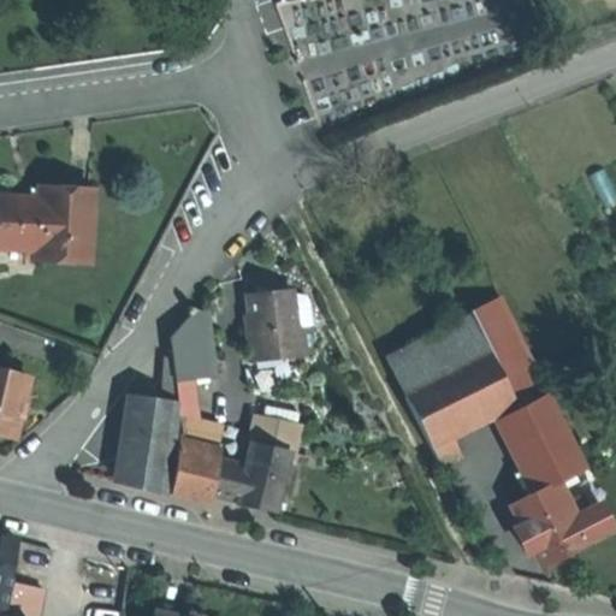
[(96,190),(46,187),(45,199),(35,199),(0,196),(0,249),(36,252),(36,259),(92,262),(96,190)]
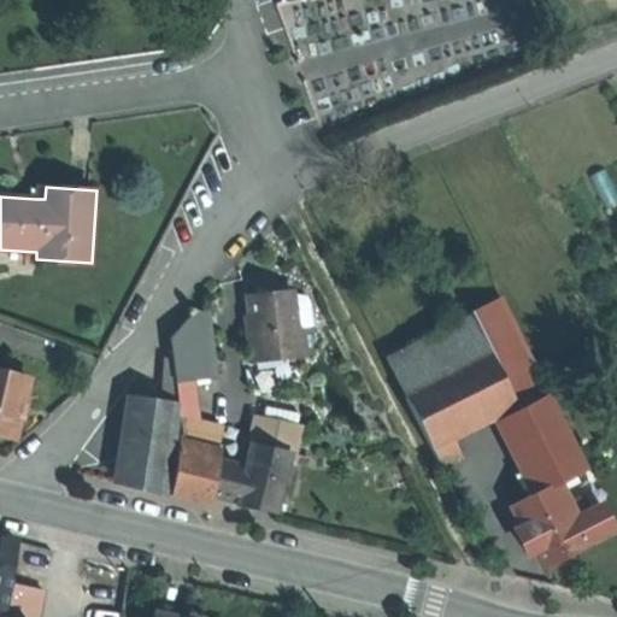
[(45,199),(46,187),(40,187),(35,187),(35,199),(45,199)]
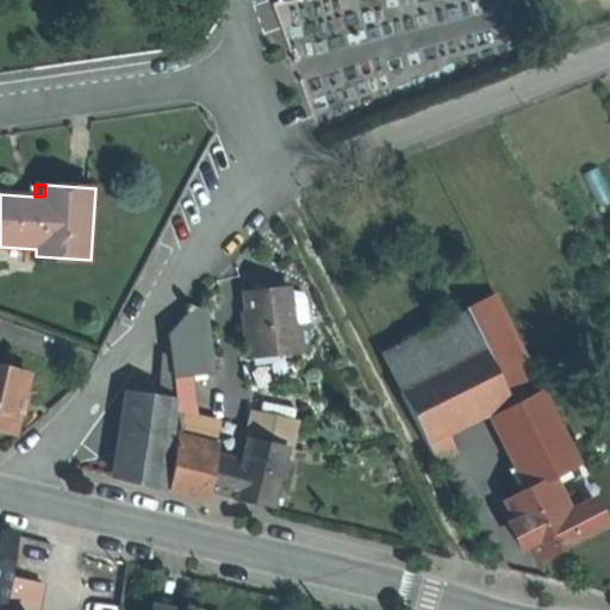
[(249,356),(312,348),(307,321),(294,322),(290,288),(290,285),(267,287),(246,290),(251,331),(244,331),(249,356)]
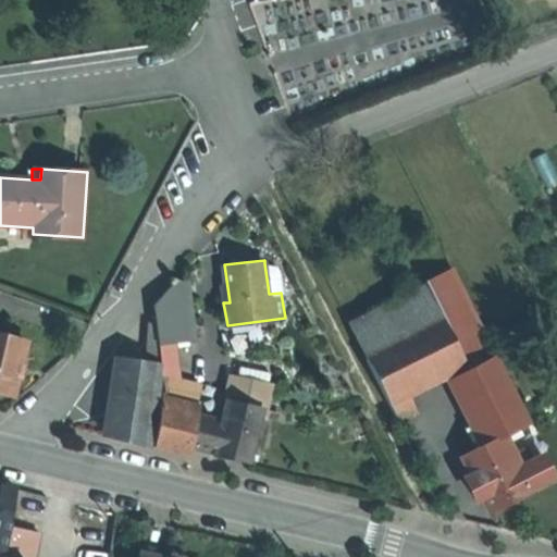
[(277,265),(264,263),(269,294),(281,293),(283,292),(280,270),(277,265)]
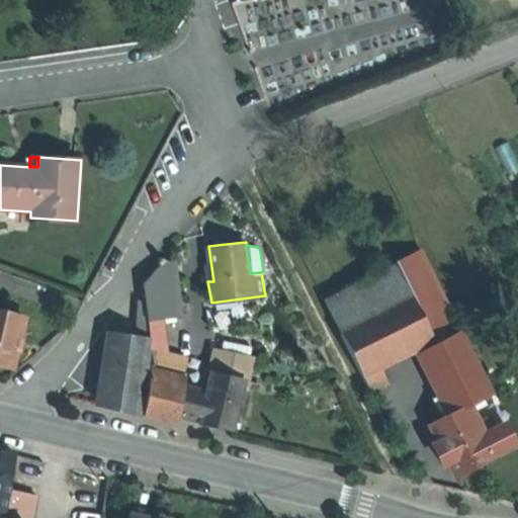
[(398,266),(413,297),(428,328),(452,316),(421,254),(398,266)]
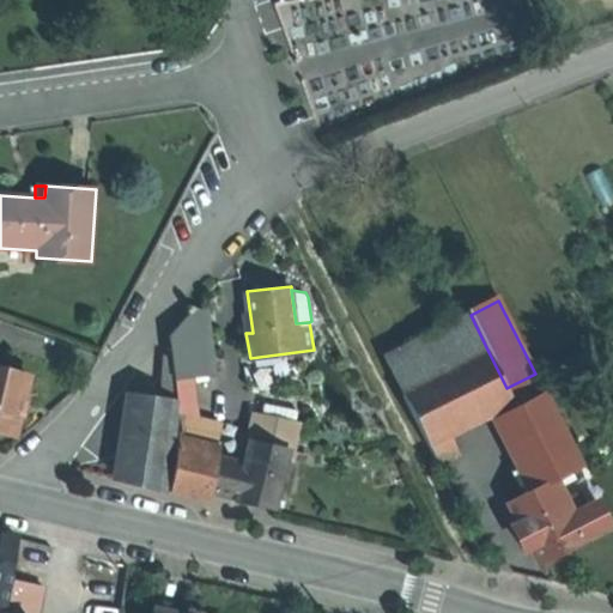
[(206,307),(195,308),(171,333),(176,376),(213,372),(205,309),(207,309),(206,307)]
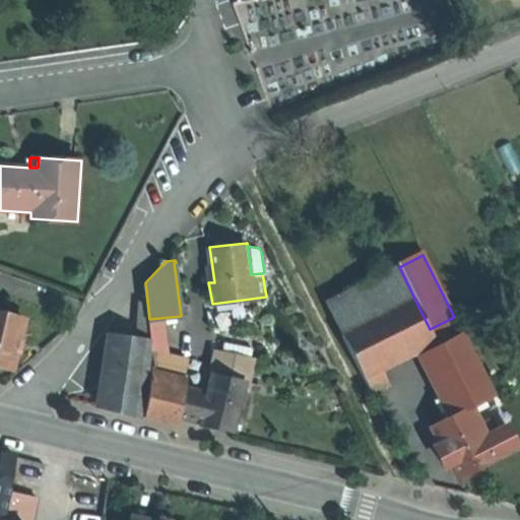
[(325,303),(341,334),(414,299),(399,267),(398,266),(325,303)]
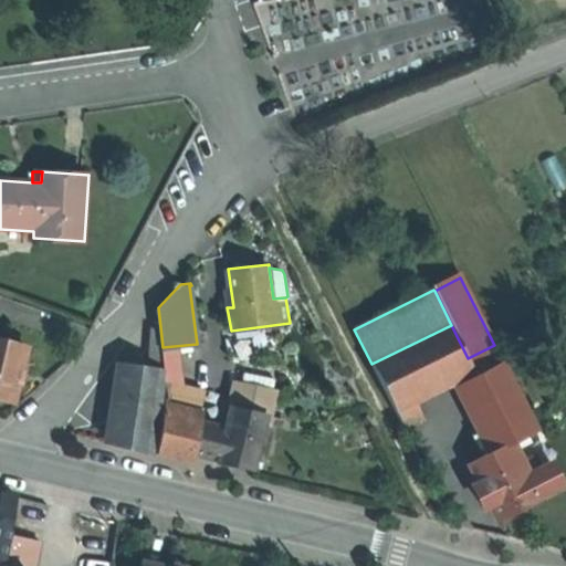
[(391,405),(411,396),(452,375),(469,366),(471,365),(468,358),(451,325),(371,364),(391,405)]
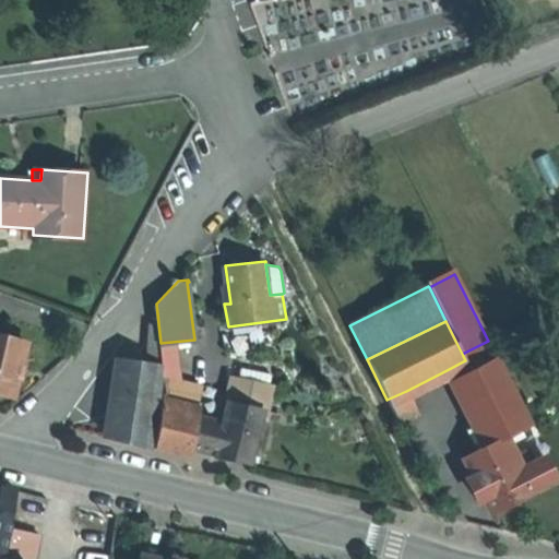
[(0,392),(15,395),(27,343),(0,335),(0,392)]
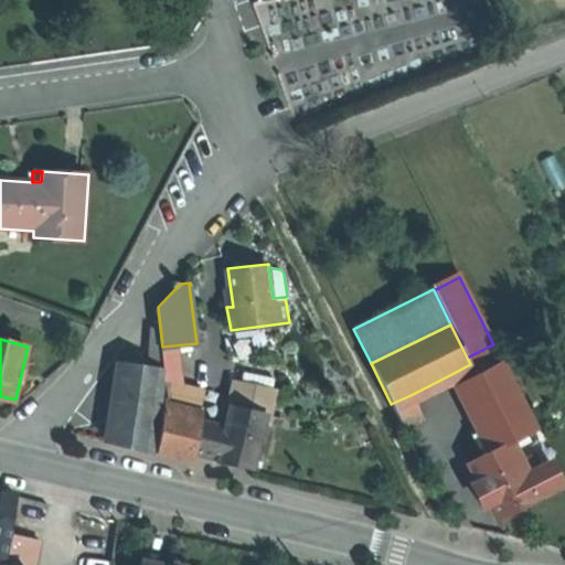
[(467,358),(470,364),(496,352),(497,352),(493,344),(467,358)]
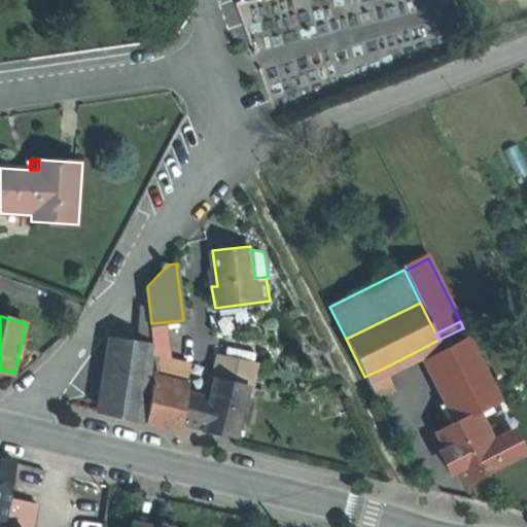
[(462,328),(438,340),(445,352),(468,341),(462,328)]
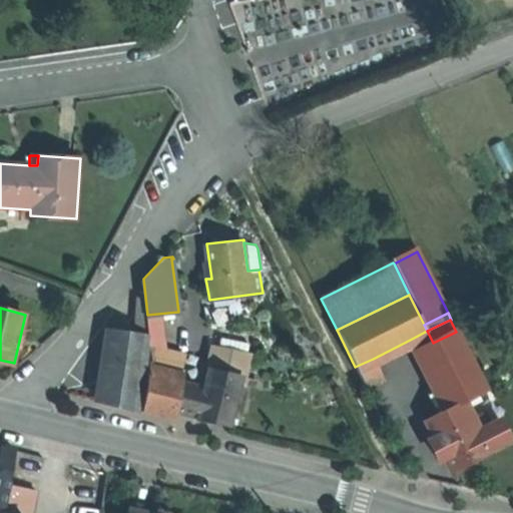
[(98,400),(137,409),(148,341),(148,335),(108,331),(98,400)]
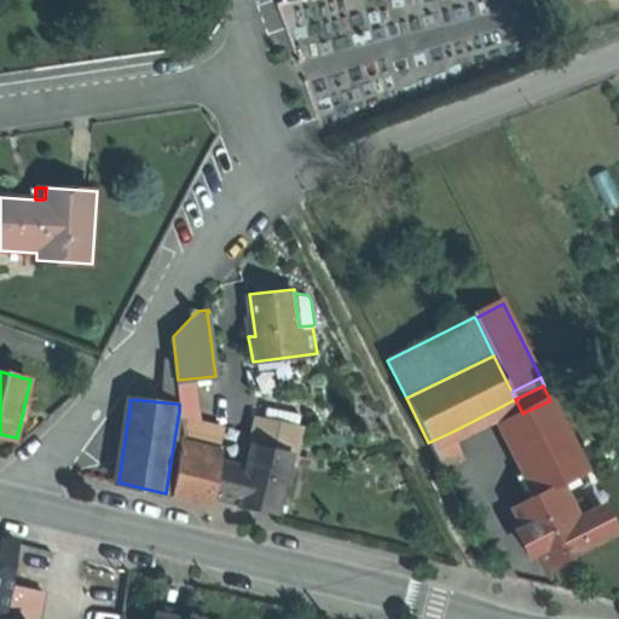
[(513,400),(495,410),(499,421),(519,411),(513,400)]
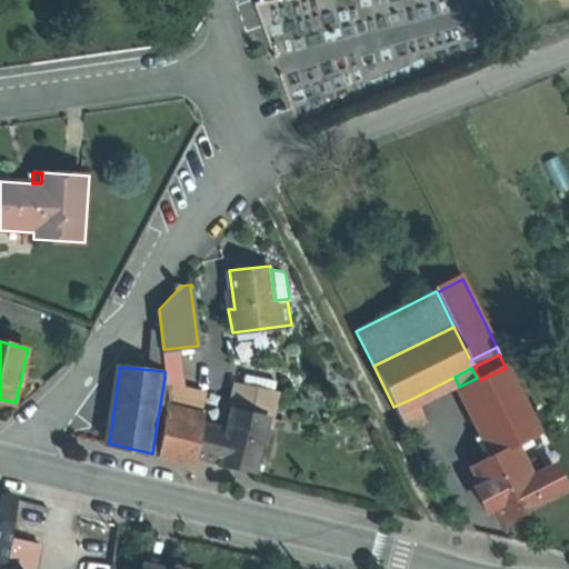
[(495,409),(519,397),(506,368),(480,380),(495,409)]
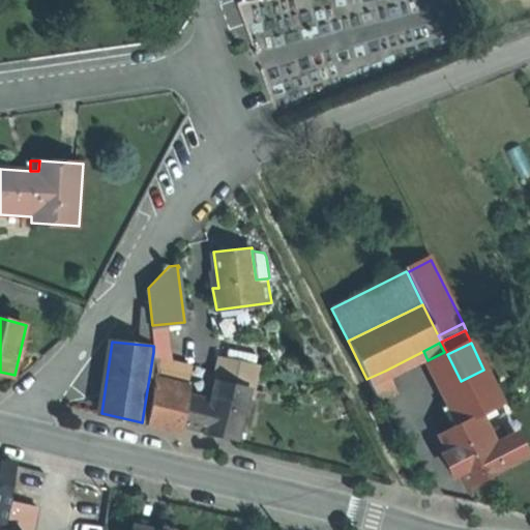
[(227,360),(257,369),(261,355),(231,347),(227,360)]
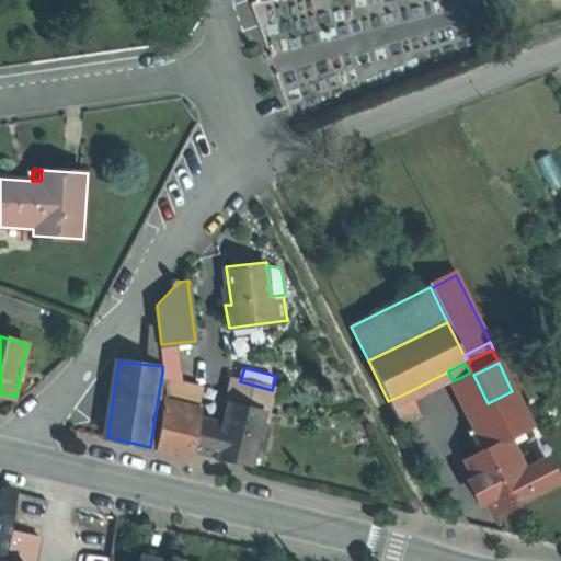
[(485,447),(503,438),(470,373),(453,381),(485,447)]
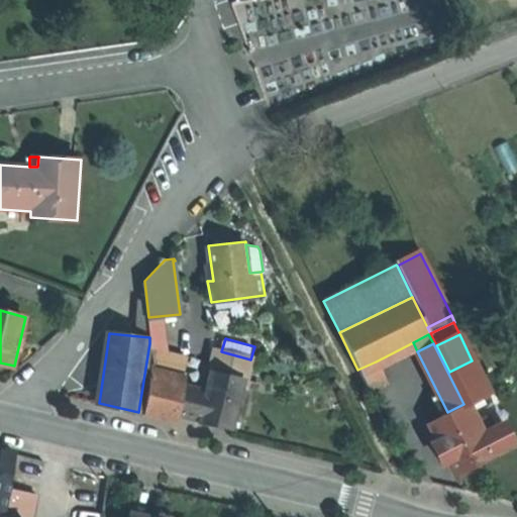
[(213,372),(244,380),(250,359),(221,351),(218,351),(213,372)]
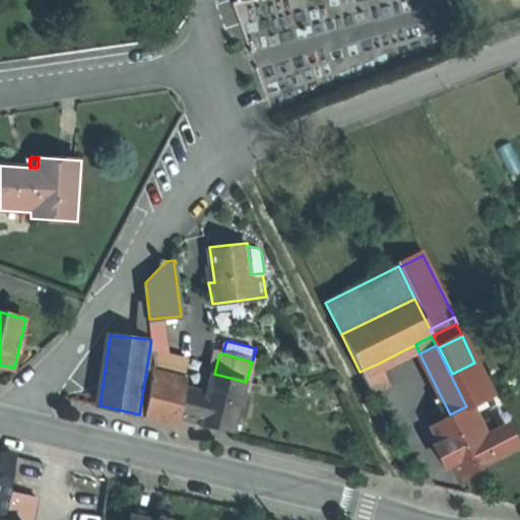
[(452,374),(467,405),(491,394),(474,363),(452,374)]
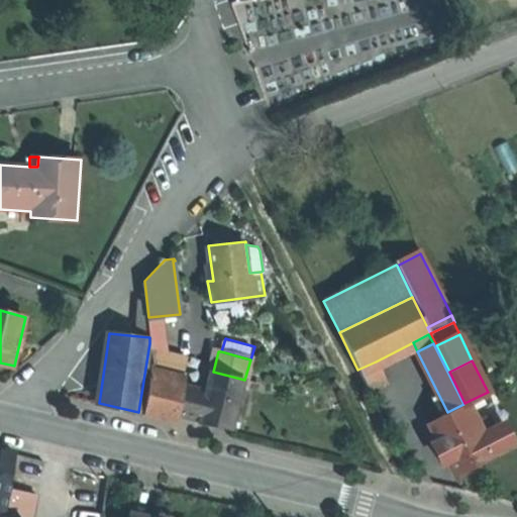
[(357,370),(369,392),(386,383),(376,362),(357,370)]
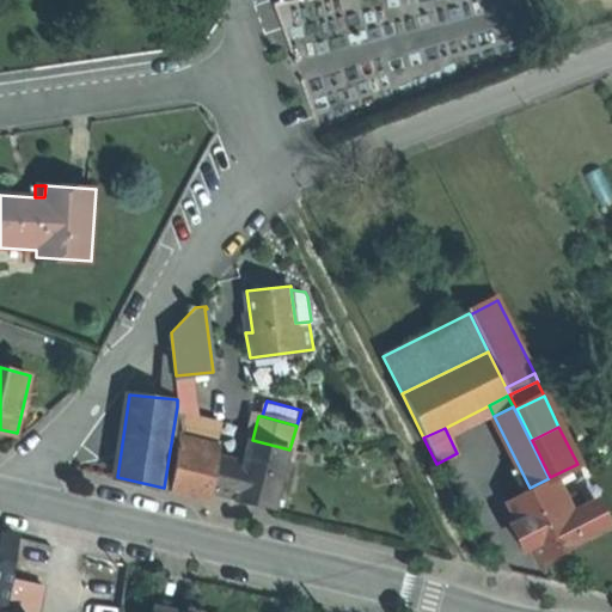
[(245,465),(238,496),(238,497),(276,506),(282,479),(289,450),(252,440),(245,465)]
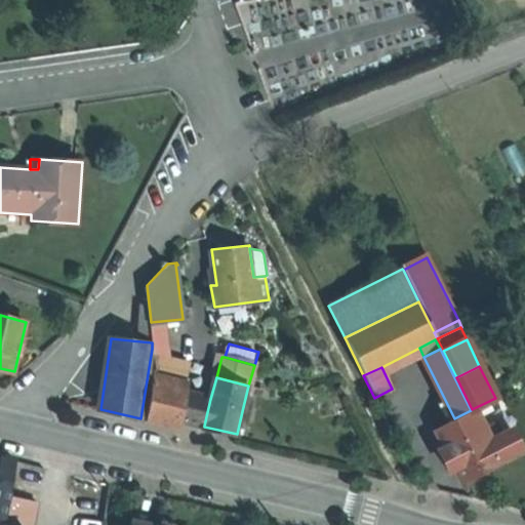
[(148,420),(180,429),(183,419),(189,392),(190,389),(154,379),(148,420)]
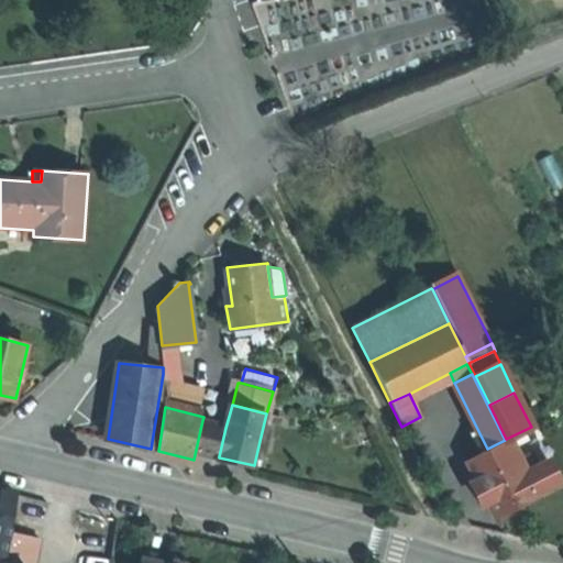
[(202,420),(196,450),(219,456),(225,428),(202,420)]
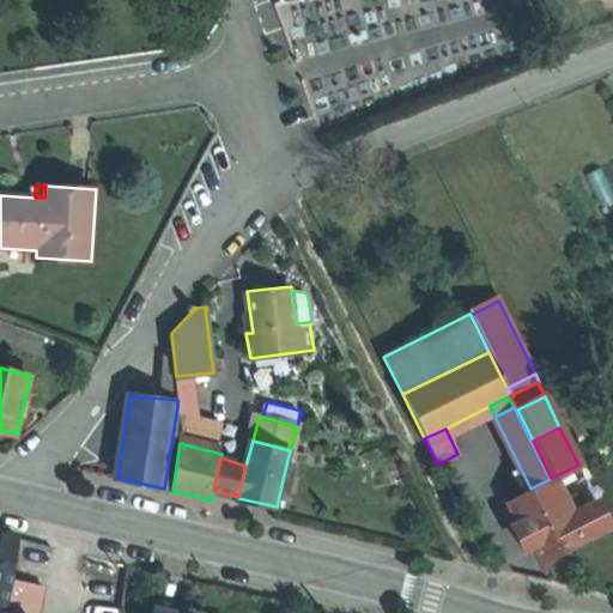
[(558,550),(580,539),(550,479),(530,489),(508,499),(517,519),(529,542),(538,559),(558,550)]
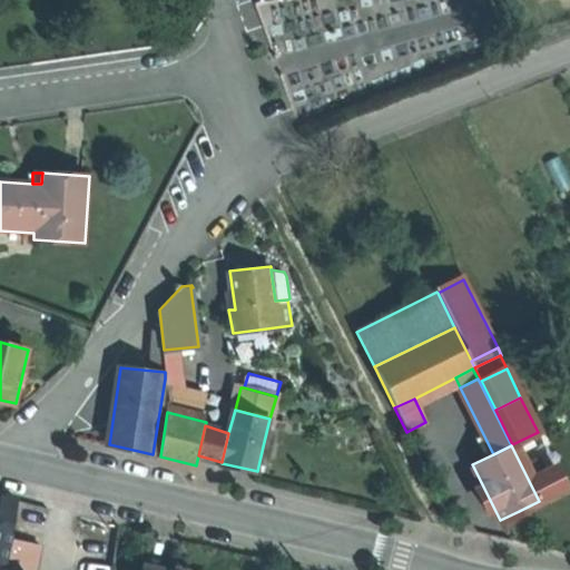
[(523,463),(541,500),(566,487),(553,464),(540,469),(531,459),(523,463)]
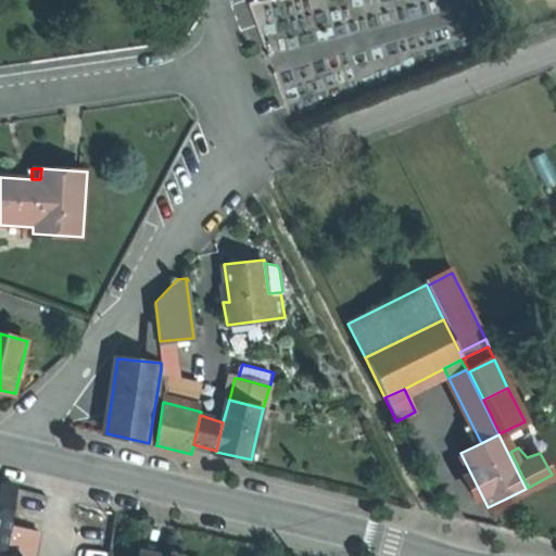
[(475,495),(480,492),(469,470),(464,474),(475,495)]
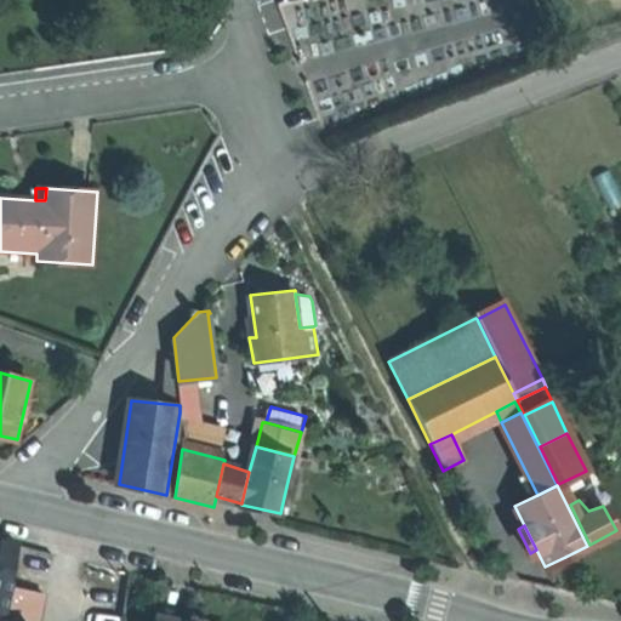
[(9,587),(17,545),(0,540),(0,620),(38,620),(43,593),(9,587)]
